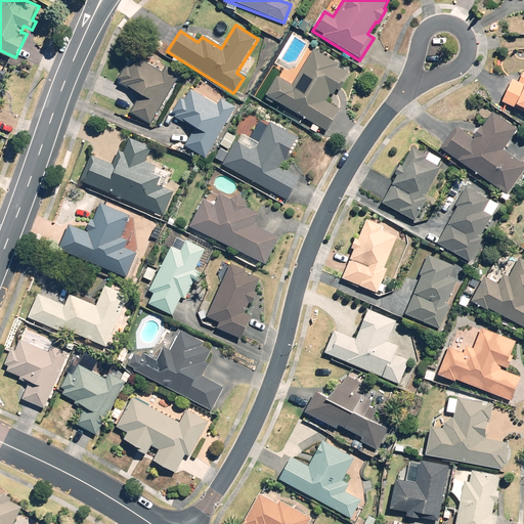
[(276,77),(265,97),(325,132),(339,110),(325,102),(329,95),(332,96),(338,86),(341,87),(349,73),(336,66),(337,62),(311,48),(290,85),(276,77)]
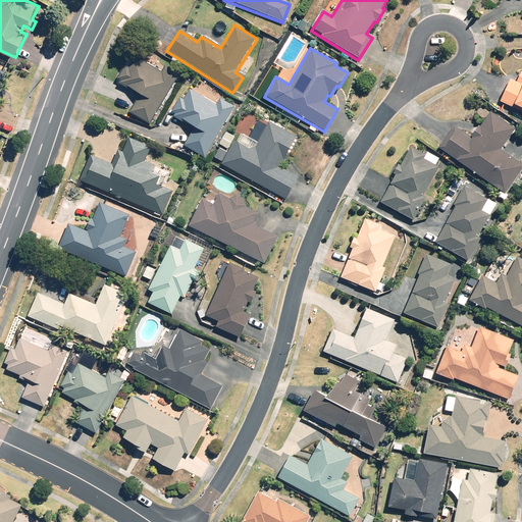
[(149,125),(177,74),(163,66),(160,72),(128,54),(114,80),(118,82),(116,85),(138,97),(128,114),(149,125)]
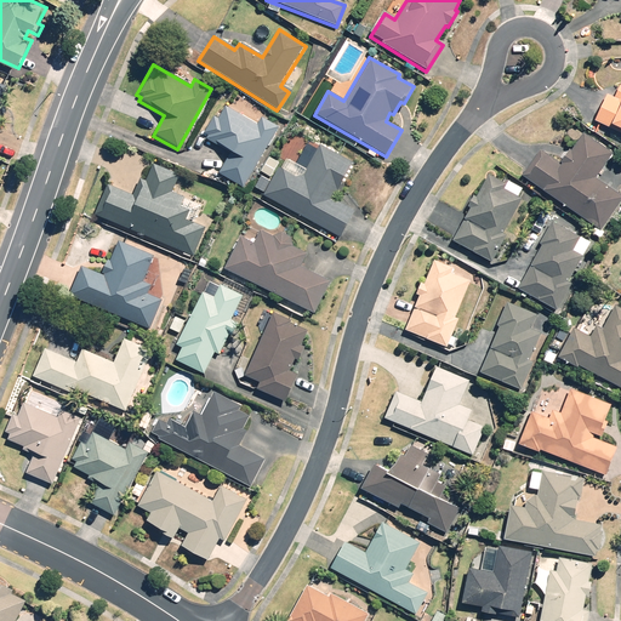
[(620,89),(616,87),(610,98),(604,96),(592,119),(620,134),(620,89)]
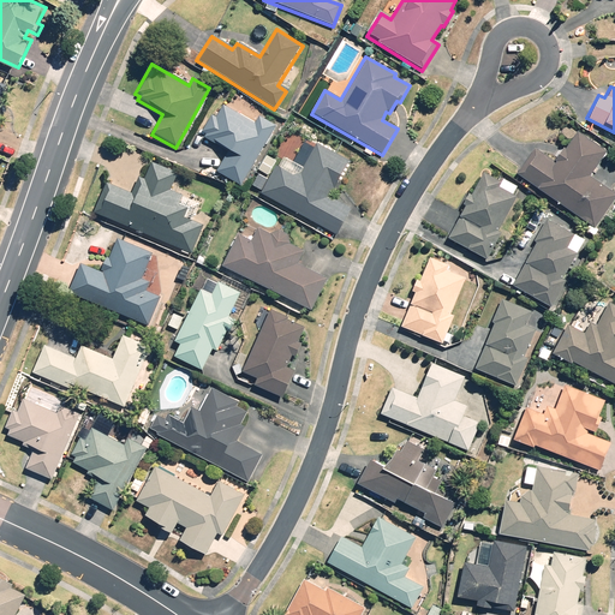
[(209,115),(197,135),(226,153),(215,169),(240,185),(276,129),(257,117),(252,125),(222,106),(214,119),(209,115)]
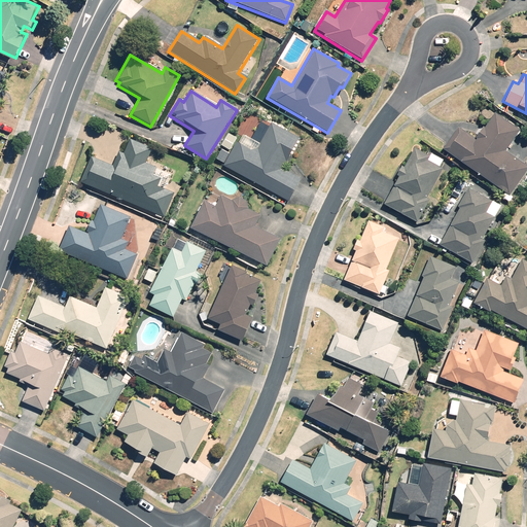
[(519,131),(493,112),(473,139),(460,129),(445,150),(510,196),(526,170),(526,167),(504,151),(519,131)]
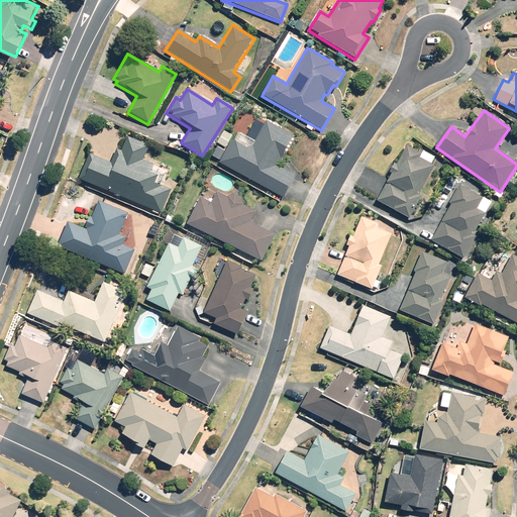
[(276,167),(292,134),(264,120),(248,149),(230,140),(218,164),(282,196),(293,176),(276,167)]
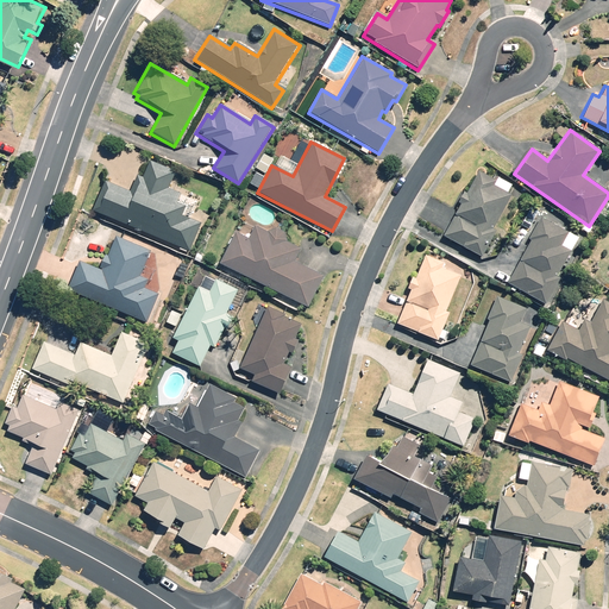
[(138,175),(130,193),(105,183),(93,213),(189,252),(201,224),(183,217),(187,207),(176,203),(180,194),(167,188),(174,170),(150,161),(144,177),(138,175)]
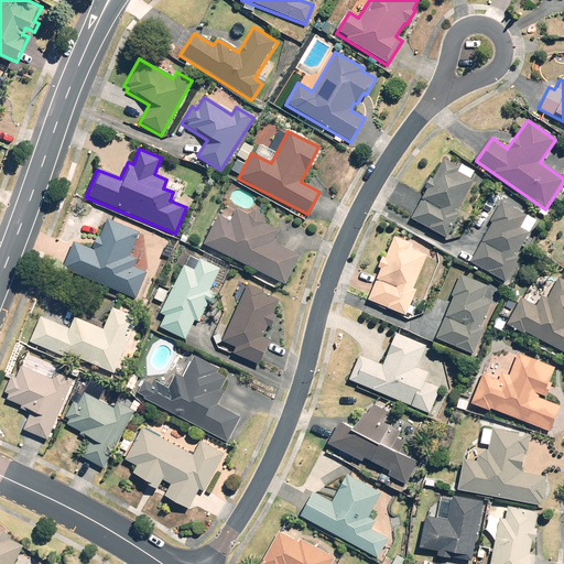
[(455,213),(472,182),(455,172),(458,166),(443,158),(409,220),(444,240),(458,215),(455,213)]
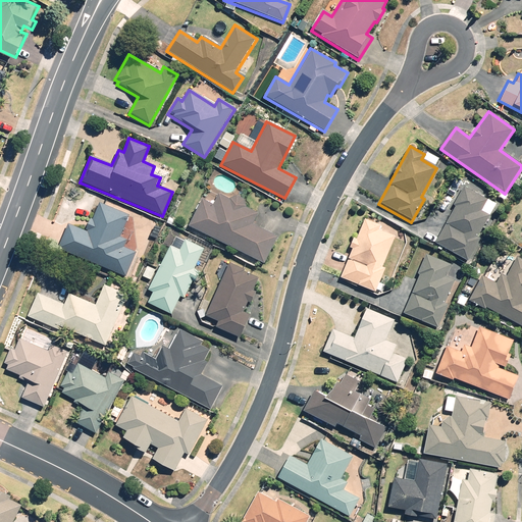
[(496,204),(462,186),(452,205),(454,207),(434,245),(466,261),(496,204)]
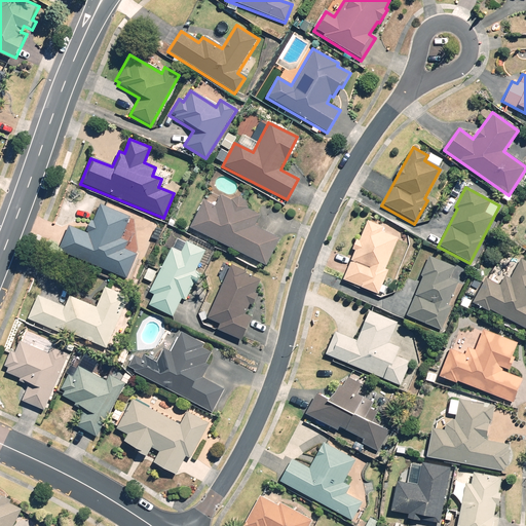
[(201,202),(188,228),(266,264),(277,238),(253,227),(259,216),(246,210),(246,204),(242,200),(236,198),(230,200),(220,195),(213,209),(201,202)]
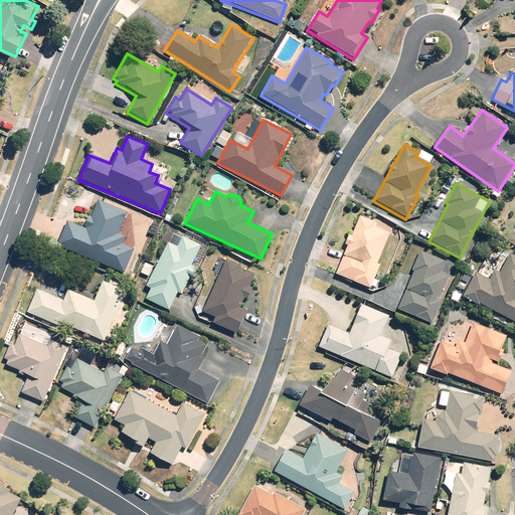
[(64,222),(55,243),(123,272),(133,248),(121,243),(124,236),(118,234),(127,212),(96,199),(82,230),(64,222)]
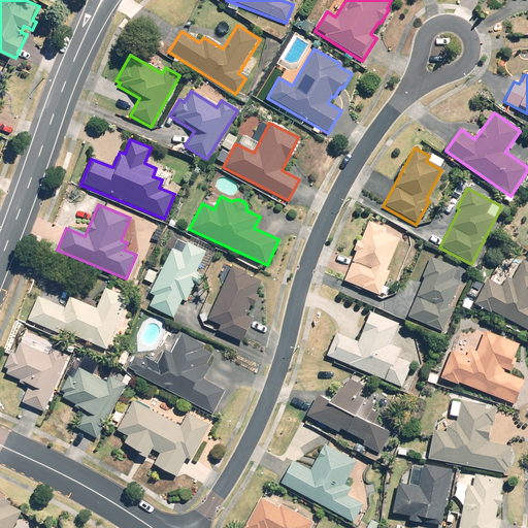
[(342,282),(378,296),(389,271),(386,270),(398,239),(383,233),(385,229),(367,222),(342,282)]
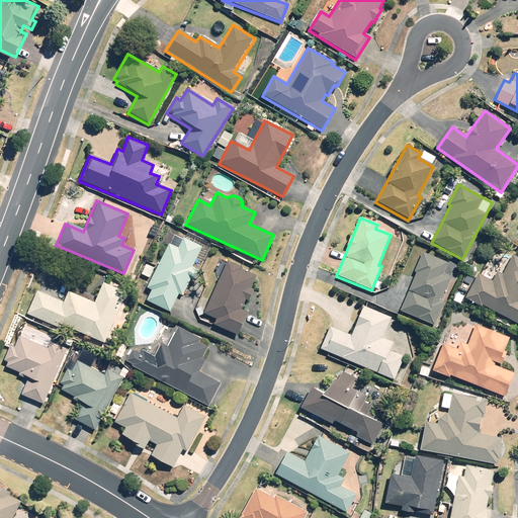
[(177,250),(167,245),(145,287),(151,290),(145,300),(167,312),(176,294),(181,296),(195,269),(191,267),(201,249),(182,239),(177,250)]
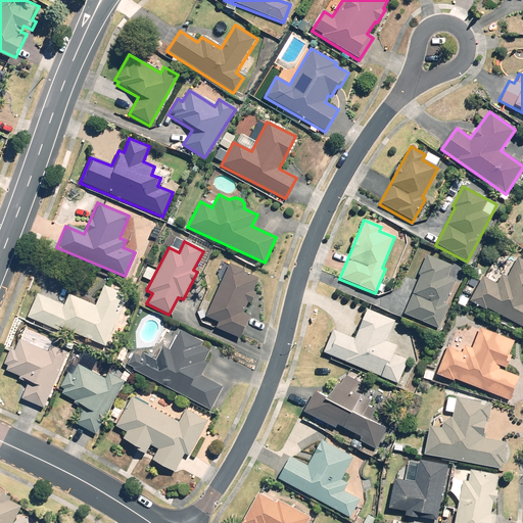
[(420,276),(403,314),(438,329),(447,306),(445,305),(456,281),(446,277),(452,266),(426,254),(418,275),(420,276)]
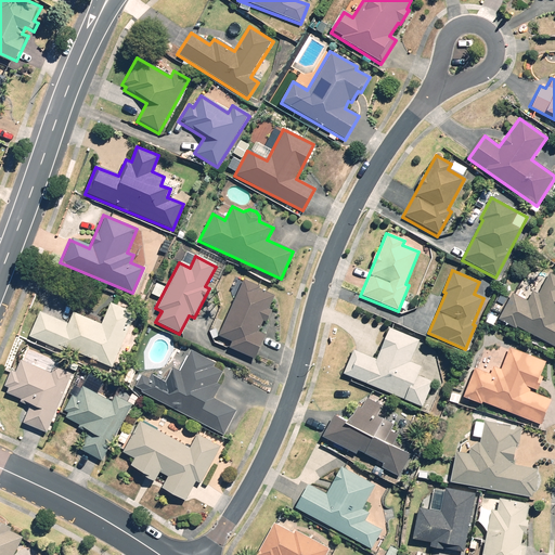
[(554,275),(550,273),(539,295),(531,292),(526,301),(512,294),(499,320),(554,347),(554,275)]
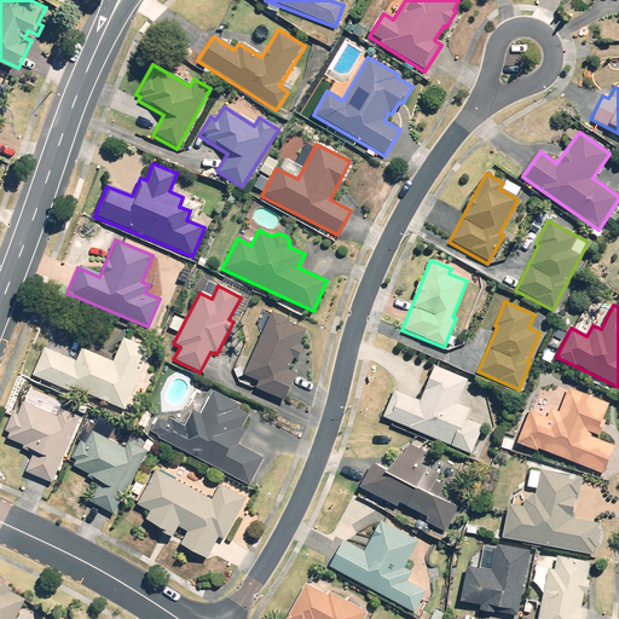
[(287,370),(291,360),(296,363),(302,346),(299,345),(305,333),(287,325),(288,320),(268,312),(242,375),(256,382),(254,388),(283,401),(295,374),(287,370)]
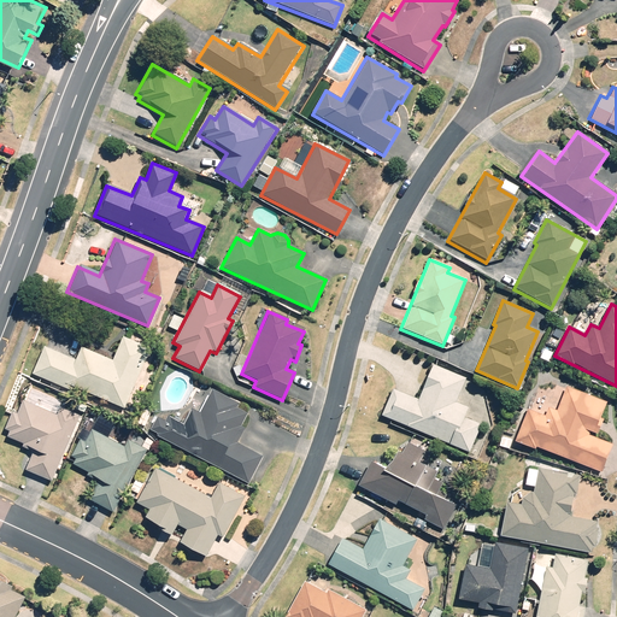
[(76,363),(66,385),(69,385),(122,410),(150,351),(123,338),(111,363),(82,348),(76,363)]
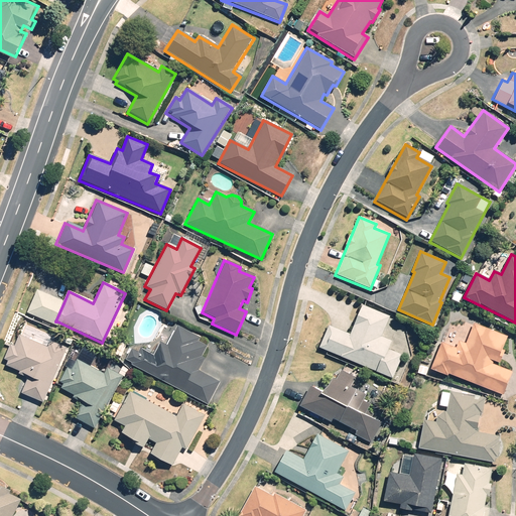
[(55,321),(63,303),(35,290),(25,313),(54,327),(57,321),(55,321)]
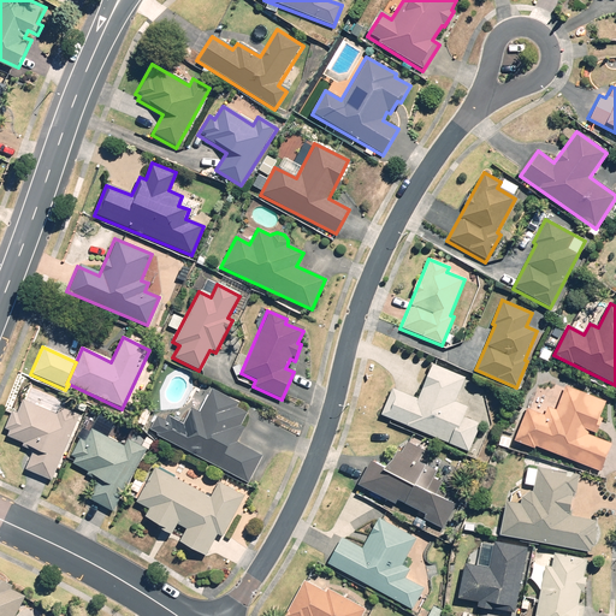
[(465,378),(431,365),(416,398),(394,389),(381,416),(468,452),(480,425),(465,418),(469,409),(455,403),(465,378)]
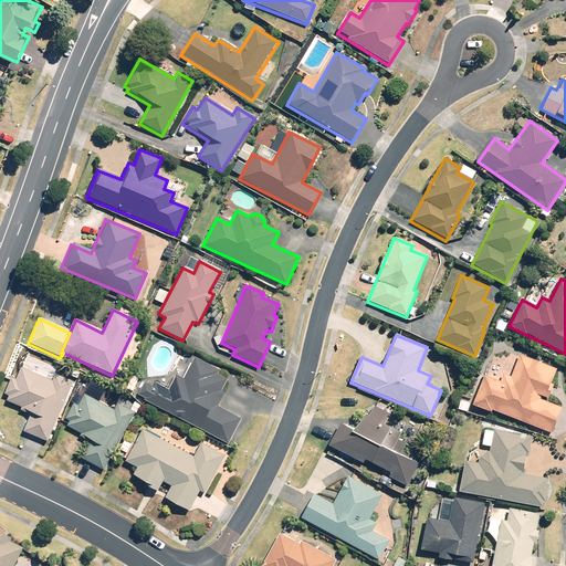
[(546,402),(557,369),(520,356),(512,378),(502,375),(500,381),(483,376),(472,406),(552,432),(559,407),(546,402)]
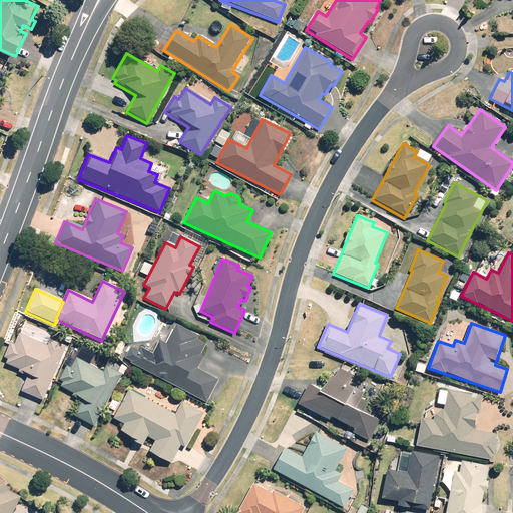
[(196,368),(202,356),(199,355),(205,344),(196,339),(198,336),(176,324),(165,345),(158,341),(151,354),(137,347),(136,350),(130,347),(123,359),(204,402),(216,379),(196,368)]
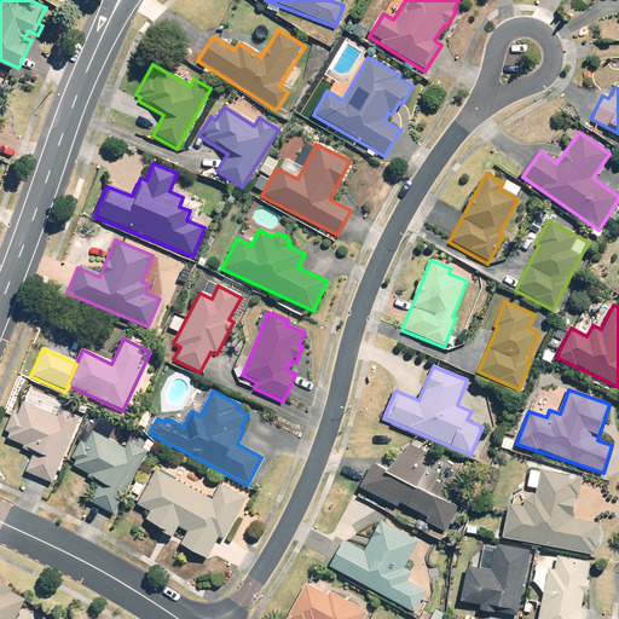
[(52,481),(79,417),(58,409),(56,416),(23,403),(17,416),(12,414),(4,432),(7,434),(6,439),(34,451),(25,470),(52,481)]
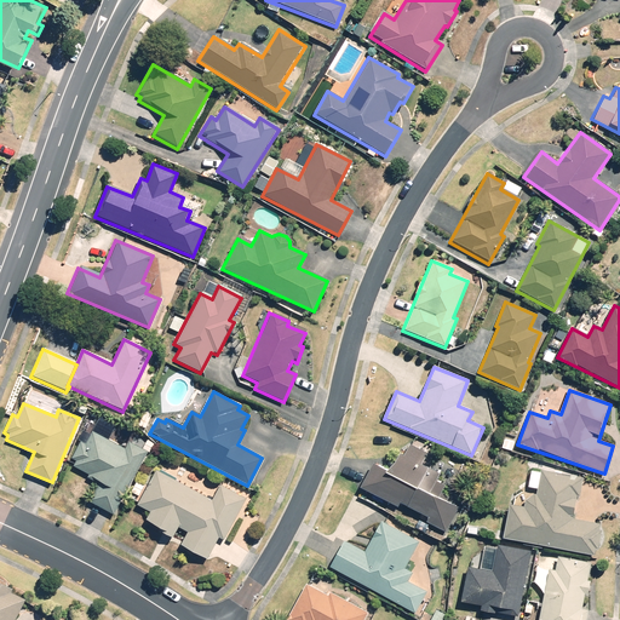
[(113,516),(144,453),(127,445),(125,449),(91,432),(85,445),(79,441),(69,460),(75,463),(72,468),(98,481),(87,503),(113,516)]
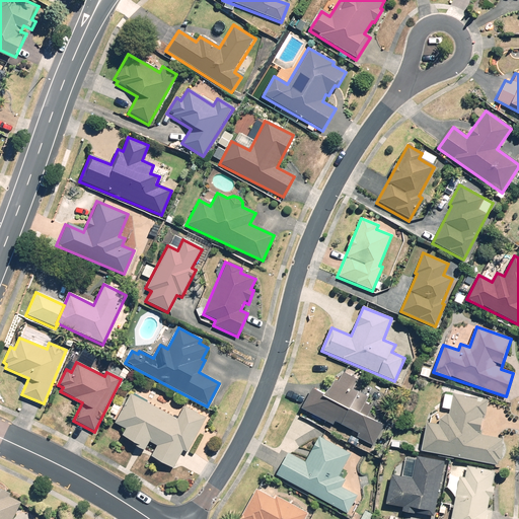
[(373,405),(366,401),(367,397),(353,390),(358,380),(343,372),(332,380),(323,397),(308,389),(298,412),(371,448),(382,425),(367,418),(373,405)]
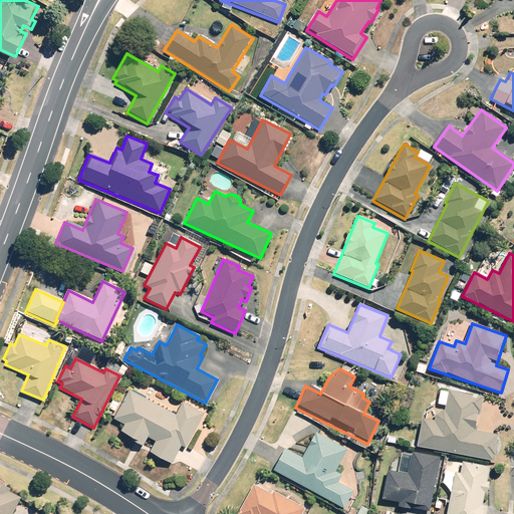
[(148,455),(171,466),(180,448),(184,450),(201,415),(179,404),(174,414),(127,391),(111,421),(122,426),(118,434),(142,446),(146,438),(154,442),(148,455)]
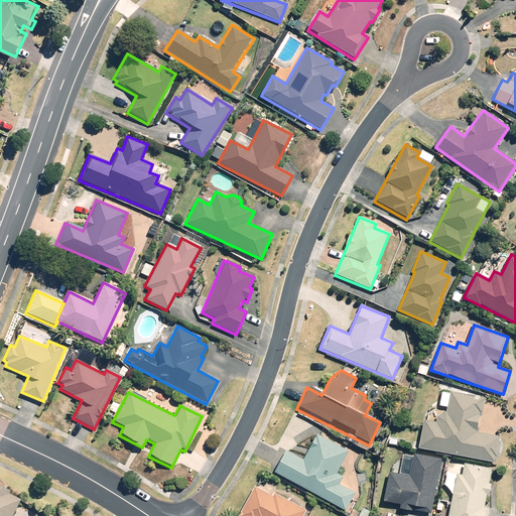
[(433,422),(422,420),(416,449),(493,465),(499,435),(477,430),(483,399),(448,392),(443,415),(435,414),(433,422)]
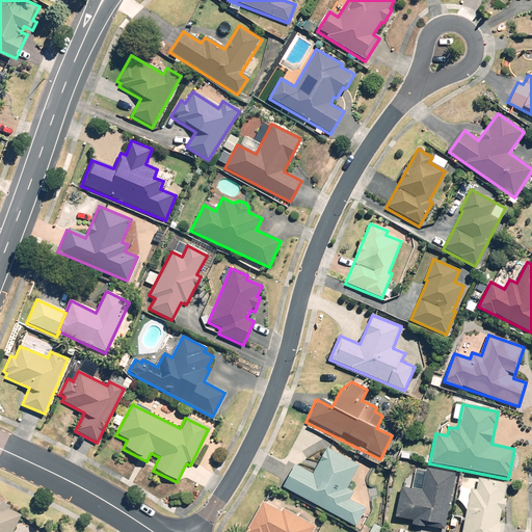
[(353,493),(345,487),(358,464),(326,447),(312,474),(292,463),(280,485),(355,528),(367,508),(350,499),(353,493)]
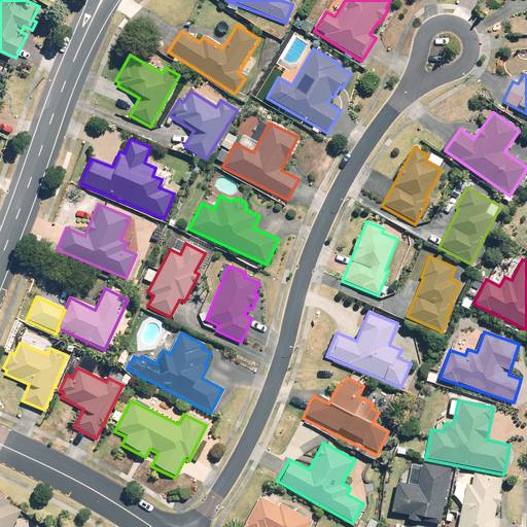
[(450,469),(423,463),(417,489),(396,485),(390,512),(438,522),(450,469)]
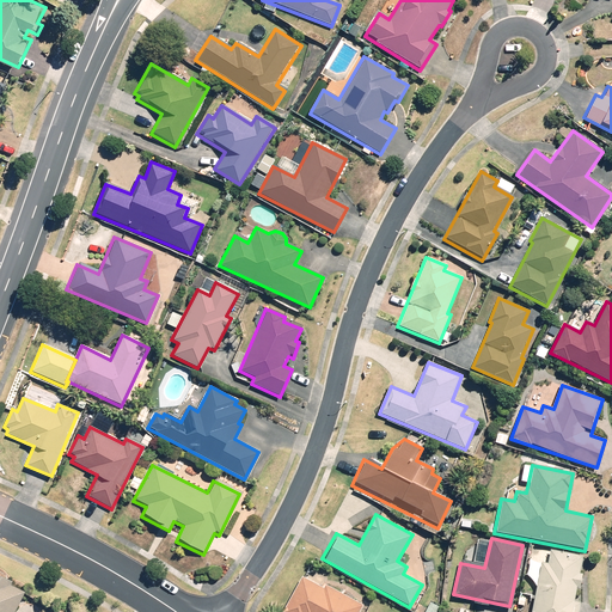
[(531,611),(579,611),(580,605),(573,603),(576,588),(580,588),(582,575),(577,574),(581,555),(549,550),(546,563),(540,562),(531,611)]
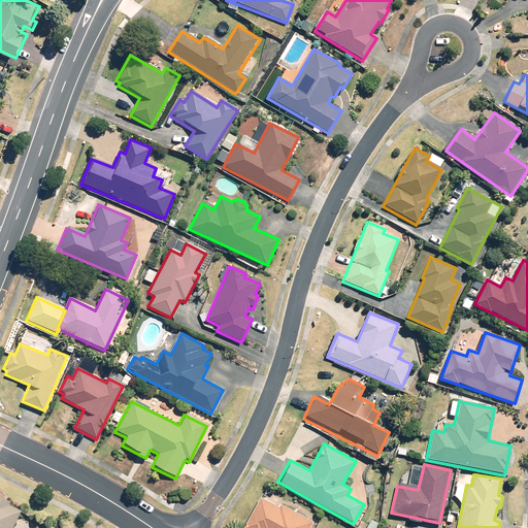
[(0,527),(13,527),(24,507),(11,501),(12,500),(0,493),(0,527)]
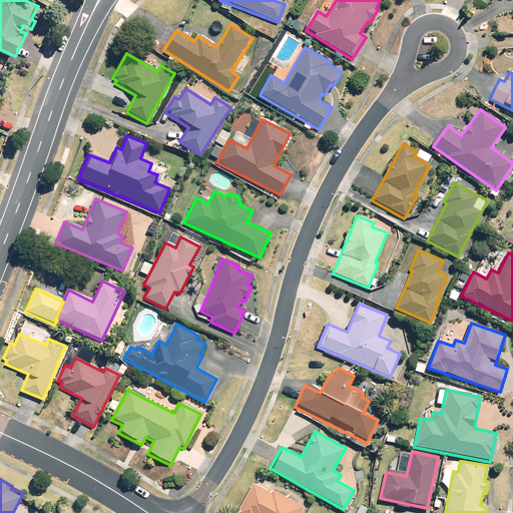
[(365,512),(368,508),(360,504),(355,512),(365,512)]
